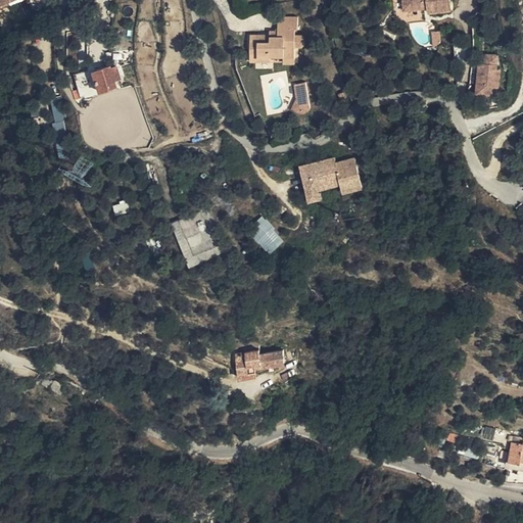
[(456,11),(454,0),(407,0),(409,10),(430,8),(431,13),(456,11)]
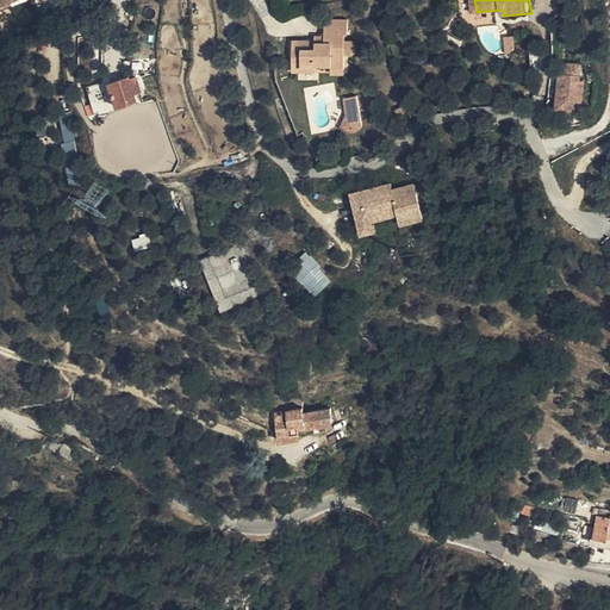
[(293,49),(293,62),(302,62),(302,72),(316,72),(316,66),(331,66),(331,68),(344,69),(344,56),(352,56),(355,53),(355,45),(353,42),(344,43),(344,36),(348,36),(348,20),(325,20),(325,35),(323,35),(323,37),(323,42),(315,42),(315,41),(302,41),(302,49),(293,49)]
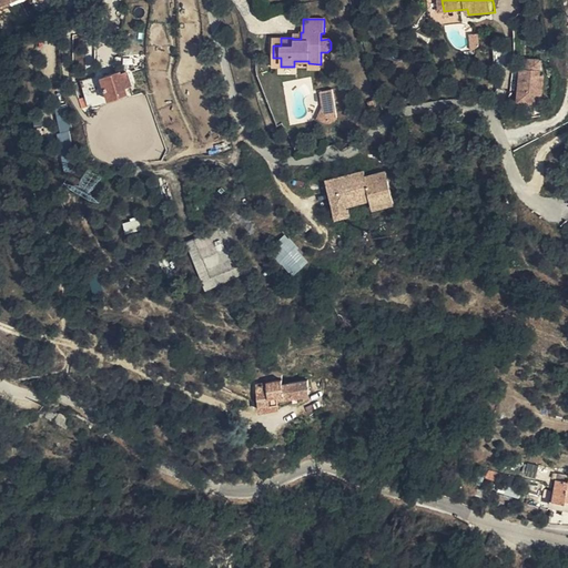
[(546,103),(546,75),(540,75),(541,60),(528,59),(528,70),(524,70),(523,103),(546,103)]
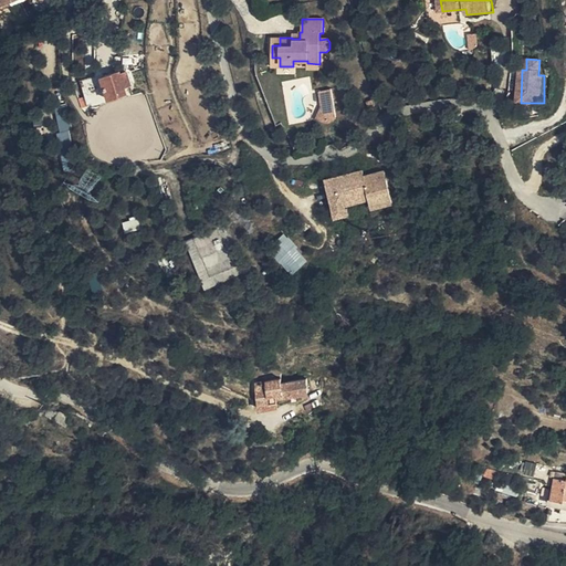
[(103,76),(111,100),(128,94),(126,86),(122,74),(121,71),(103,76)]
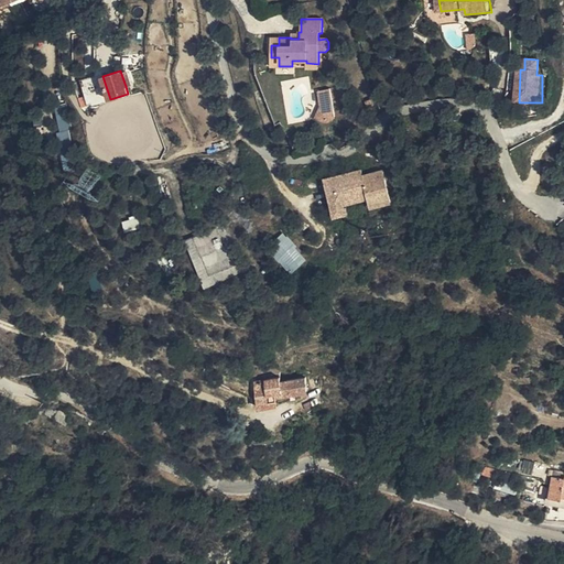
[(121,74),(126,86),(131,84),(128,72),(121,74)]
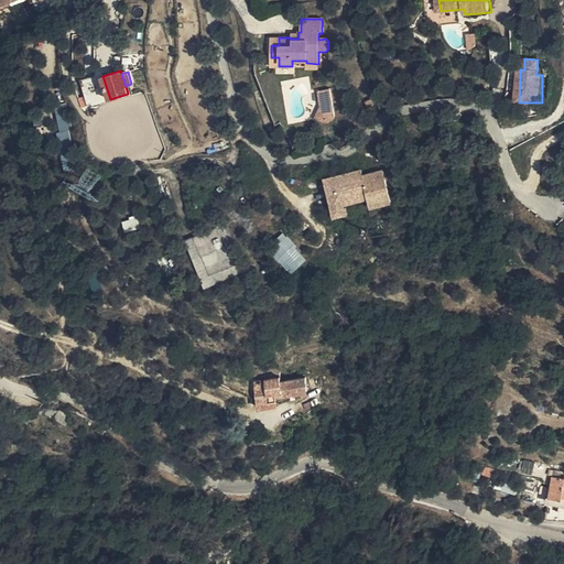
[(332,90),(317,90),(318,118),(333,118),(332,90)]
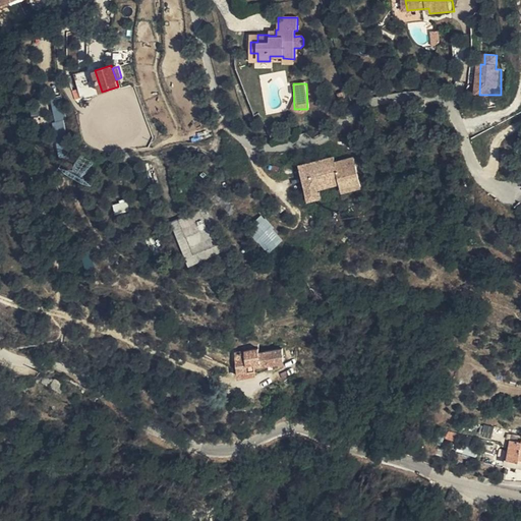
[(344,92),(338,94),(340,100),(346,98),(344,92)]
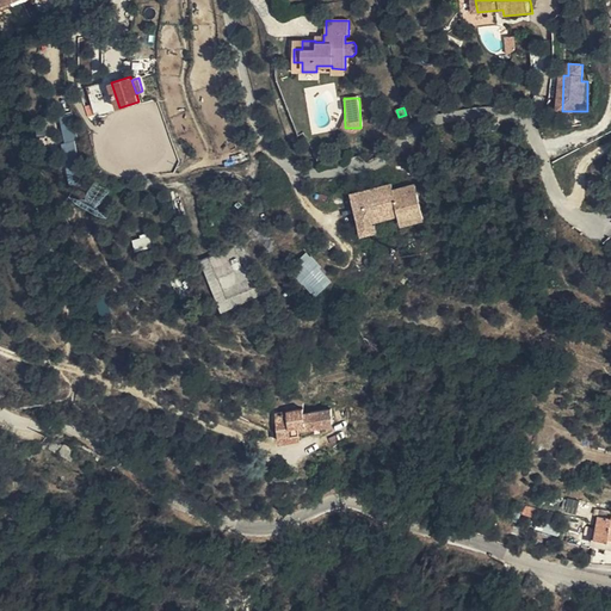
[(63,153),(74,153),(72,115),(61,116),(63,153)]
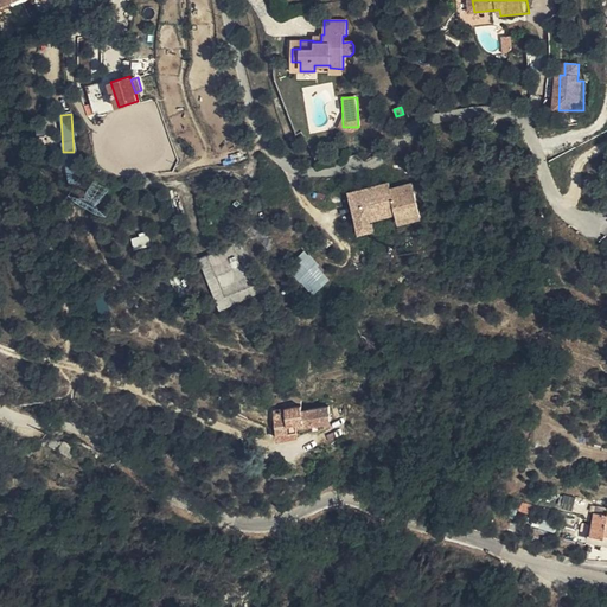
[(346,192),(356,237),(374,234),(371,222),(394,217),(396,227),(420,221),(413,183),(390,187),(389,183),(346,192)]
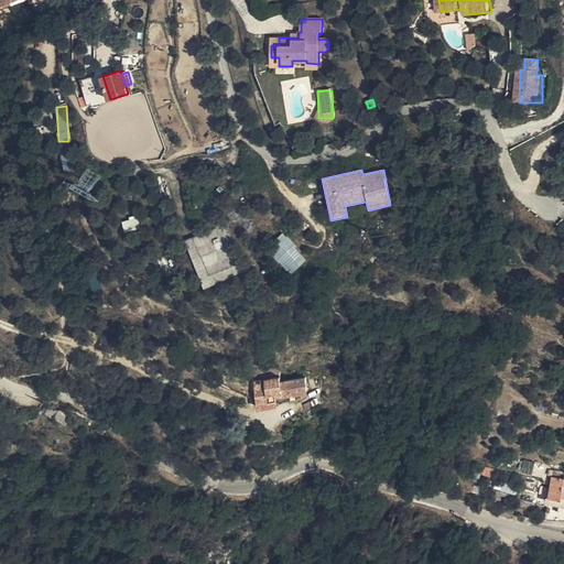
[(121,219),(123,231),(138,229),(137,217),(121,219)]
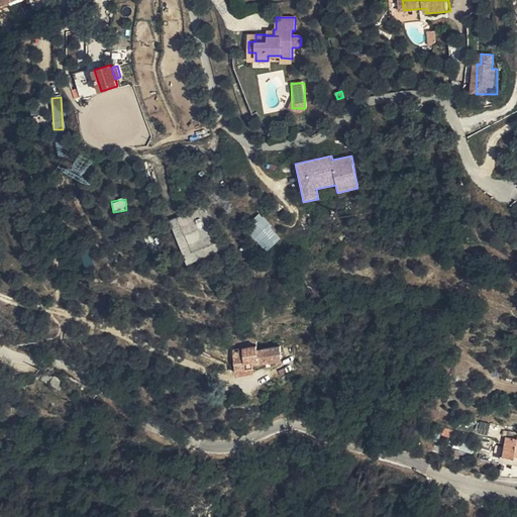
[(169,220),(185,265),(215,252),(206,226),(197,230),(190,212),(169,220)]
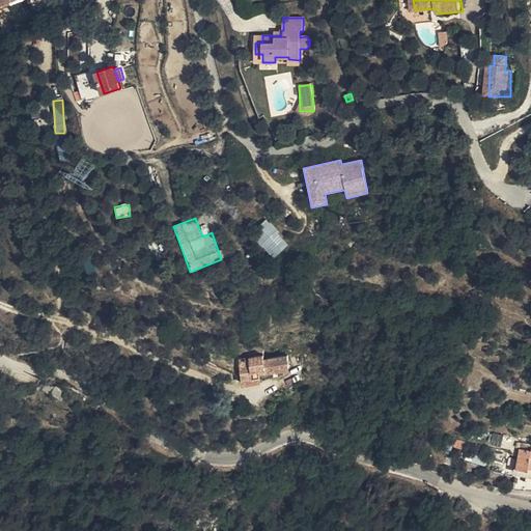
[(250,234),(277,259),(291,245),(264,219),(250,234)]
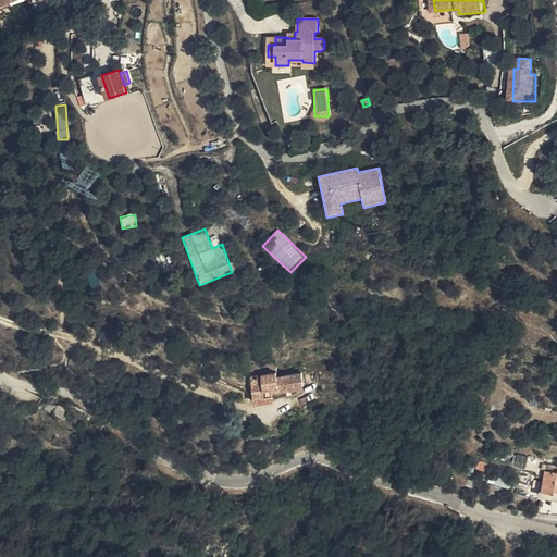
[(252,376),(256,403),(275,399),(274,396),(273,388),(279,387),(280,391),(302,387),(301,374),(277,379),(276,373),(252,376)]
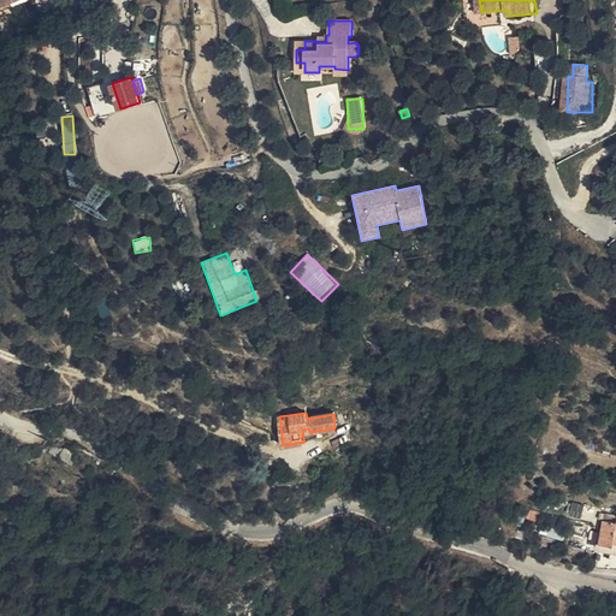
[(443,436),(428,426),(421,439),(433,448),(443,436)]
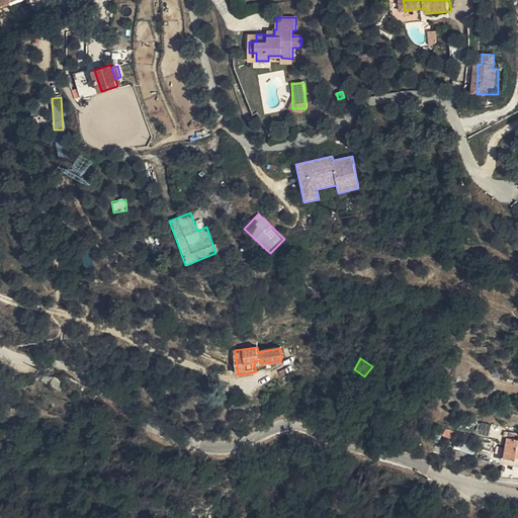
[(51,383),(61,390),(65,382),(55,377),(51,383)]
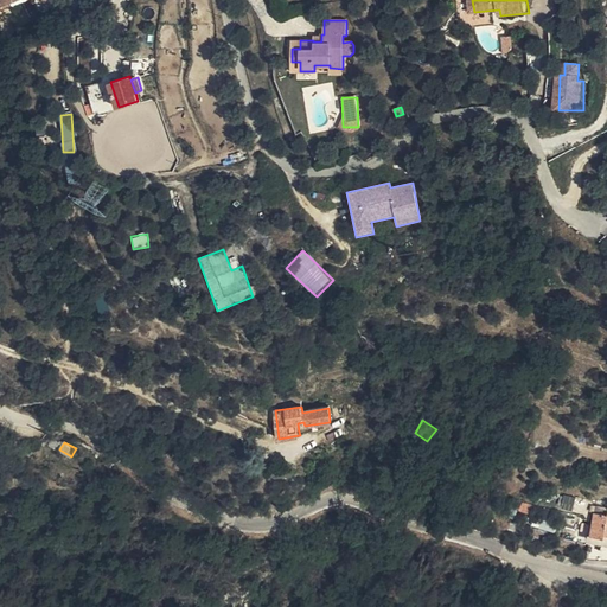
[(535,508),(524,505),(521,506),(519,511),(532,515),(535,508)]
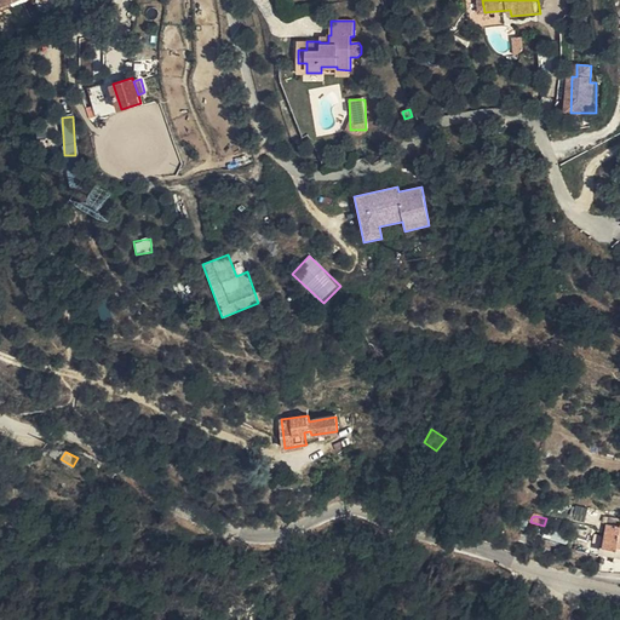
[(619,573),(619,526),(608,524),(604,545),(602,556),(601,573),(619,573)]
